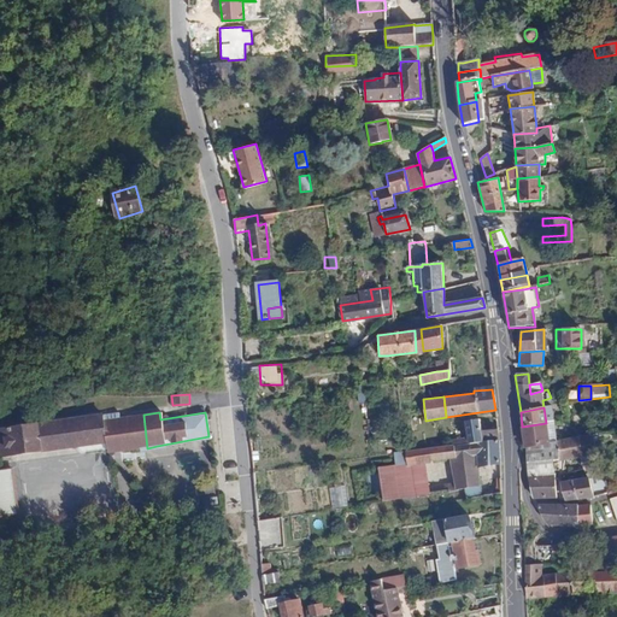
[(142,448),(134,416),(119,419),(118,413),(0,434),(0,447),(4,447),(6,462),(64,452),(106,444),(107,454),(117,453),(142,448)]
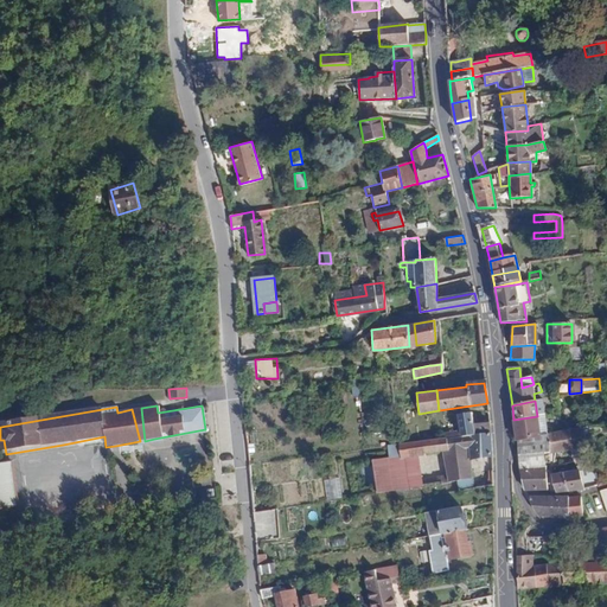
[(141,408),(132,409),(140,441),(145,441),(141,408)]
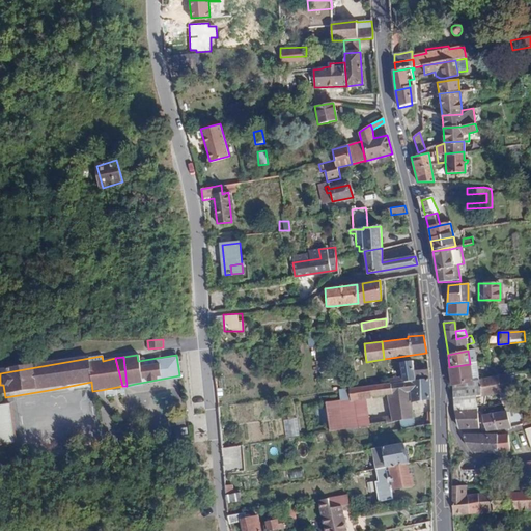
[(428,378),(427,369),(414,371),(414,361),(400,363),(402,378),(389,380),(389,383),(389,385),(402,383),(403,382),(428,378)]
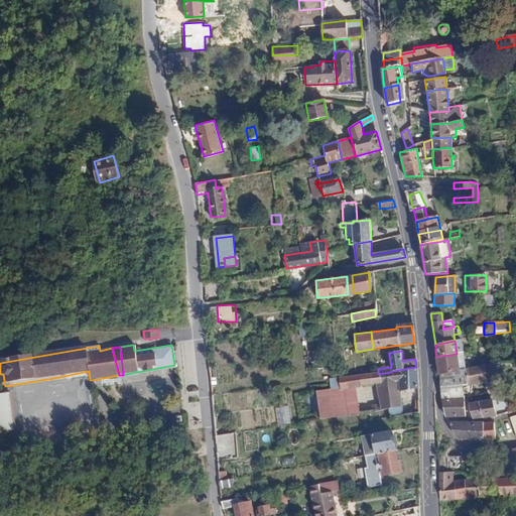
[(438,374),(440,374),(459,370),(457,354),(436,357),(438,374)]
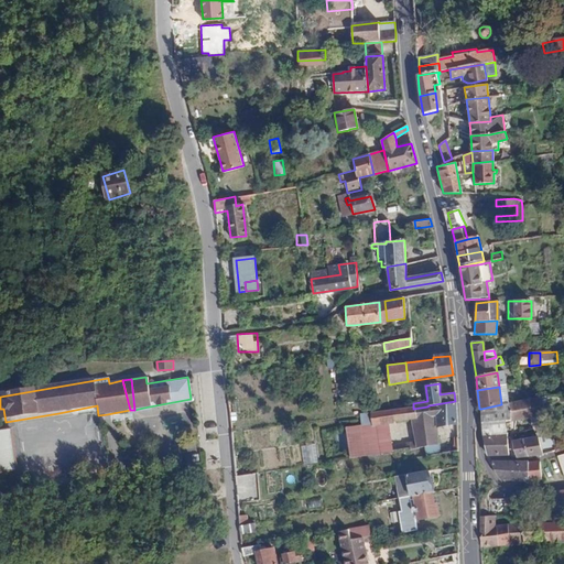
[(548,415),(545,398),(530,400),(530,419),(530,425),(532,429),(535,436),(544,434),(543,416),(548,415)]
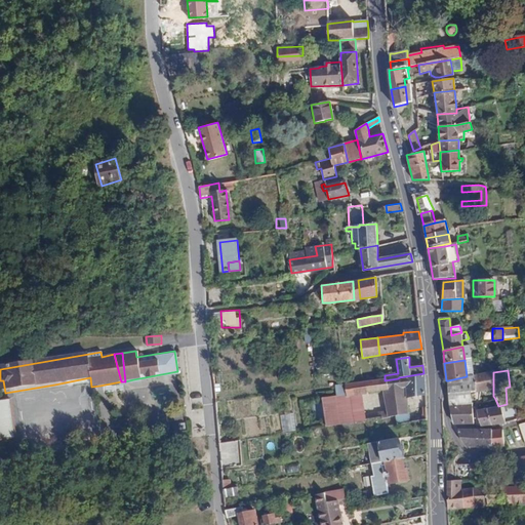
[(481,374),(474,375),(475,392),(475,393),(484,392),(493,390),(493,372),(481,374)]
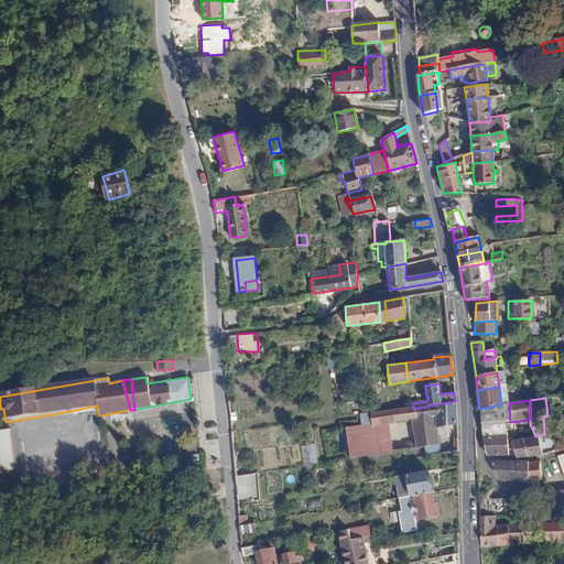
[(369,412),(371,425),(388,424),(394,423),(394,421),(411,419),(434,416),(435,426),(436,426),(456,423),(455,401),(429,405),(427,407),(413,409),(413,407),(369,412)]
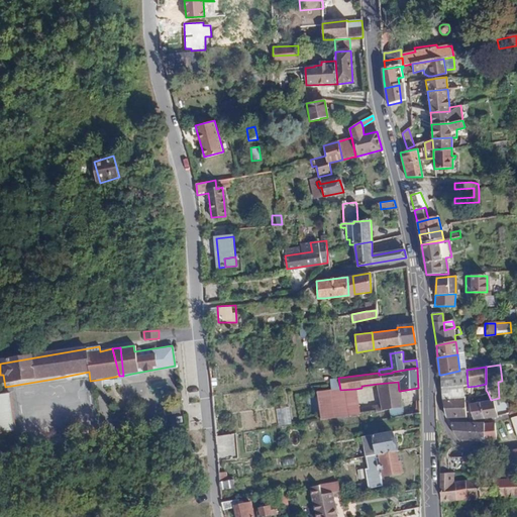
[(459,371),(441,375),(442,400),(464,398),(464,395),(463,386),(468,386),(467,370),(459,371)]
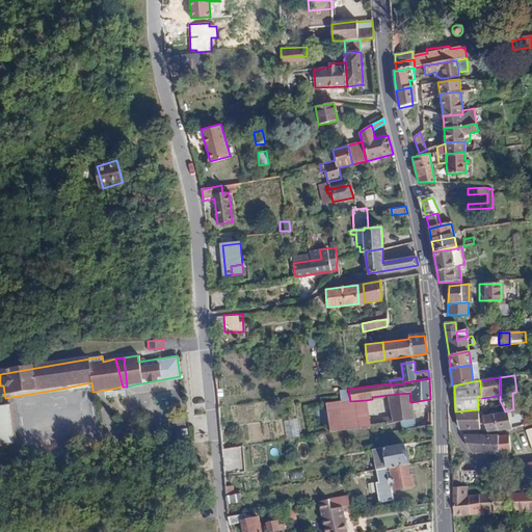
[(413,419),(411,402),(410,402),(409,393),(388,395),(391,416),(392,422),(413,419)]
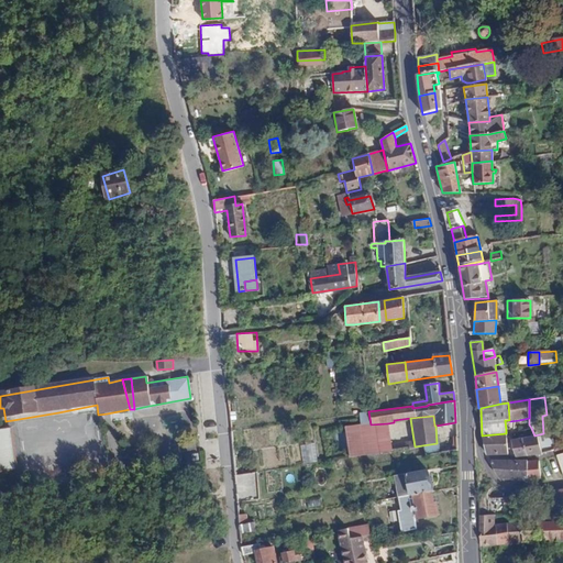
[(345,429),(350,457),(392,451),(387,423),(371,424),(345,429)]
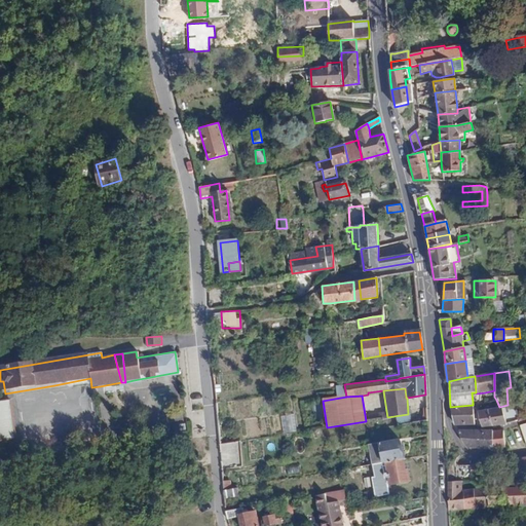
[(10,399),(0,400),(0,442),(16,441),(10,399)]
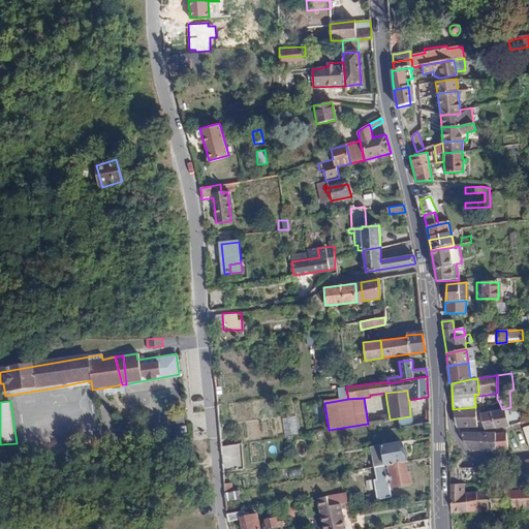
[(475,407),(453,409),(458,427),(476,427),(475,407)]
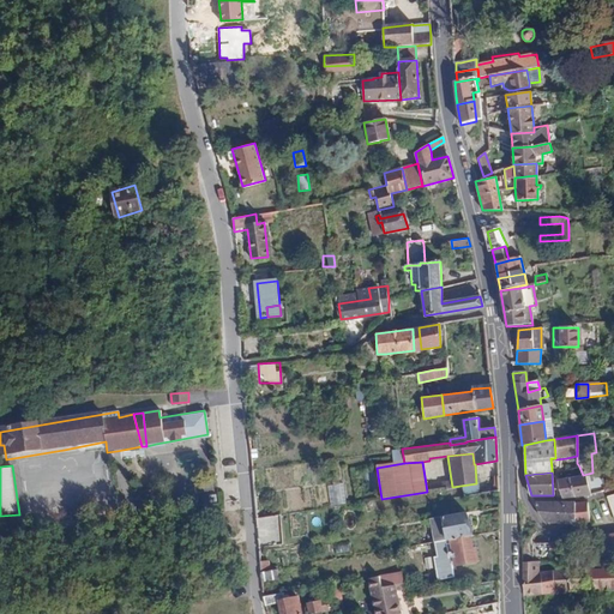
[(585,495),(590,495),(585,476),(584,476),(558,481),(563,495),(564,499),(585,495)]
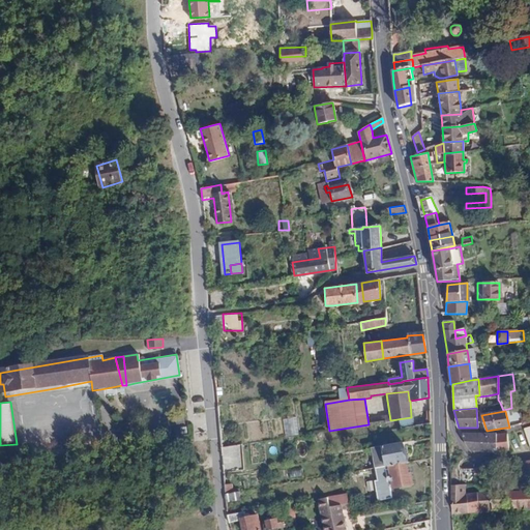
[(173,424),(172,415),(157,417),(158,427),(173,424)]
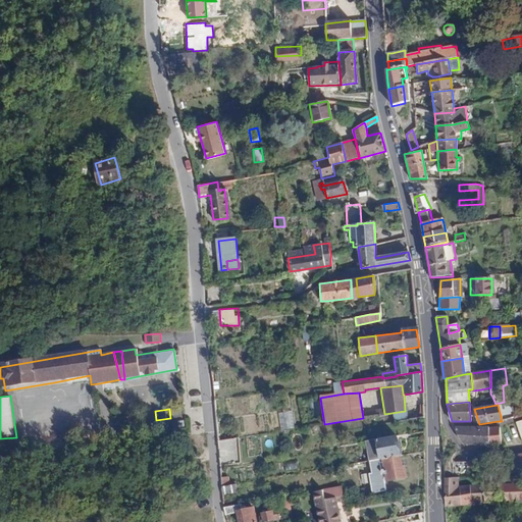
[(292,410),(278,413),(281,429),(295,427),(292,410)]
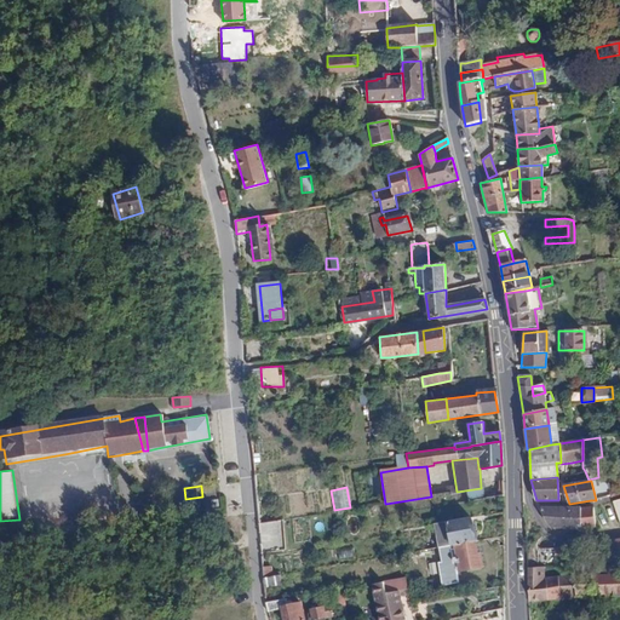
[(583,528),(580,507),(543,509),(549,524),(555,527),(577,528),(583,528)]
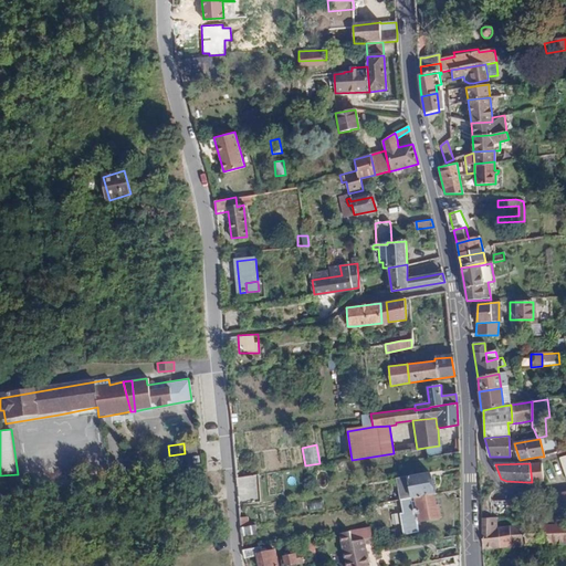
[(535,482),(543,481),(542,463),(530,463),(532,482),(533,482),(535,482)]
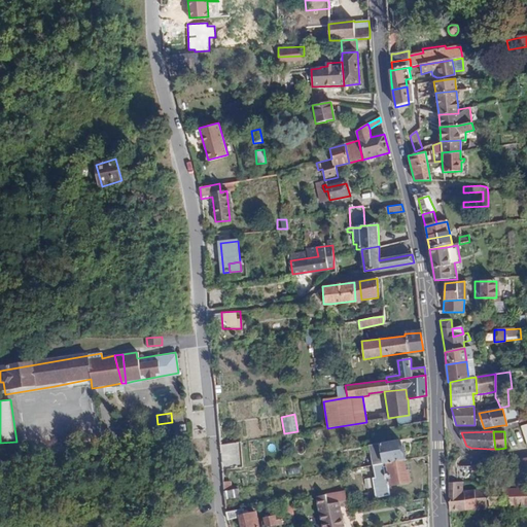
[(399,441),(370,445),(374,465),(403,460),(399,441)]
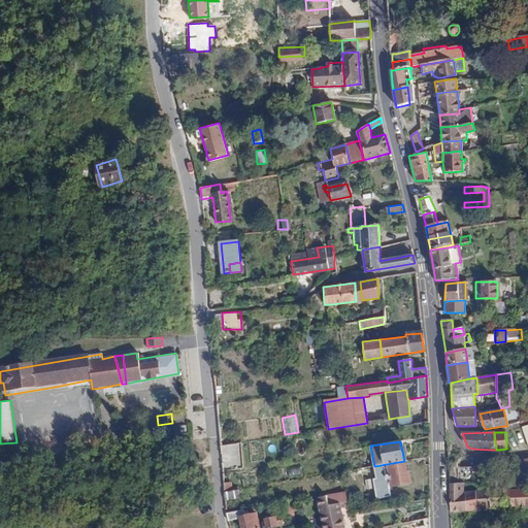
[(428,444),(428,441),(414,443),(416,454),(428,452),(428,444)]
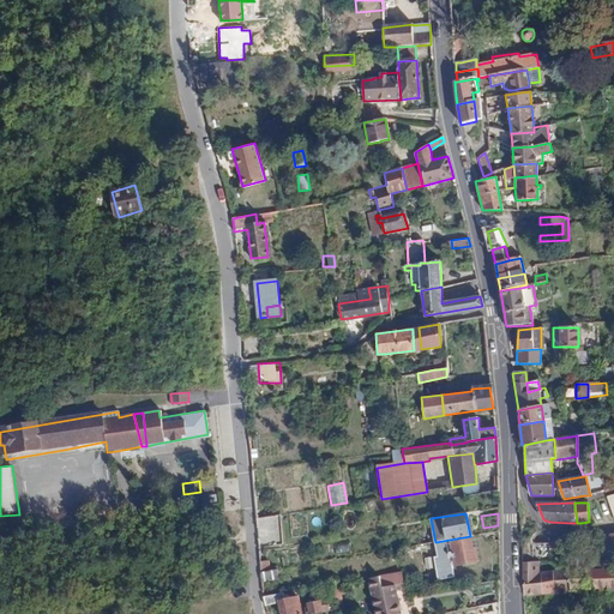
[(260,516),(262,543),(283,542),(282,515),(260,516)]
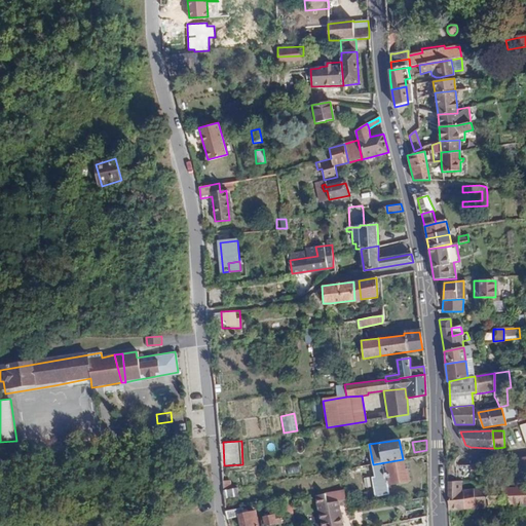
[(502,487),(502,489),(519,488),(525,487),(525,457),(514,459),(516,473),(514,486),(502,487)]
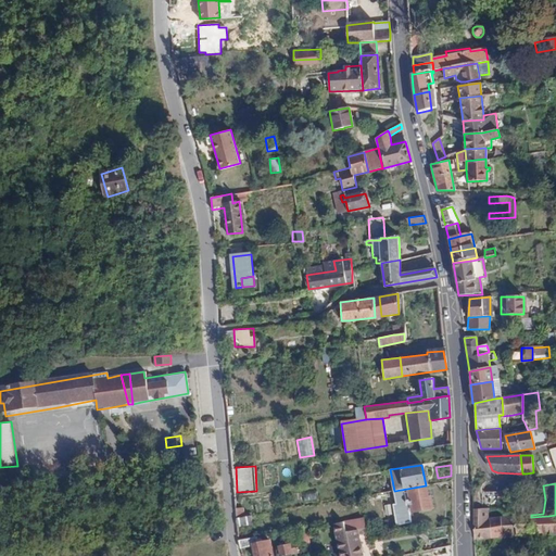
[(428,497),(426,485),(394,491),(392,491),(395,504),(392,504),(395,525),(411,522),(408,513),(432,508),(431,497),(428,497)]
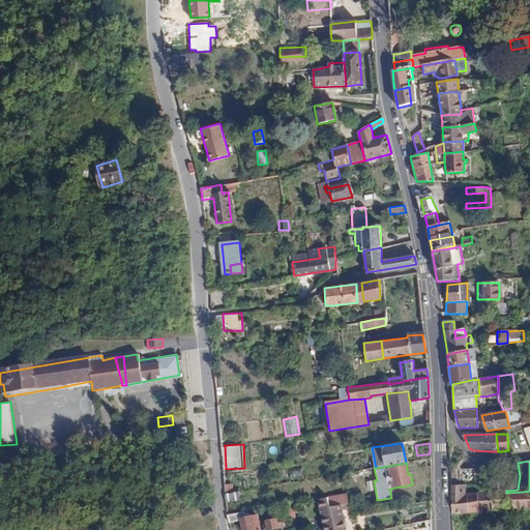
[(491,493),(492,510),(507,509),(506,493),(506,491),(518,490),(520,476),(518,463),(507,464),(502,490),(491,491),(491,493)]
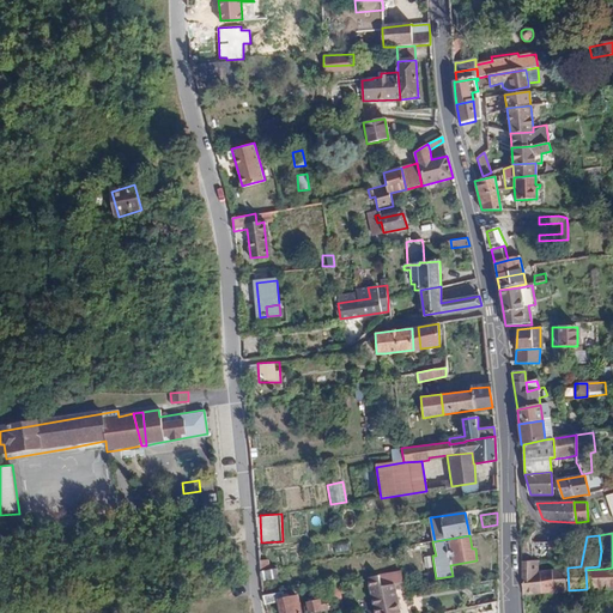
[(568,553),(568,539),(548,541),(548,556),(568,553)]
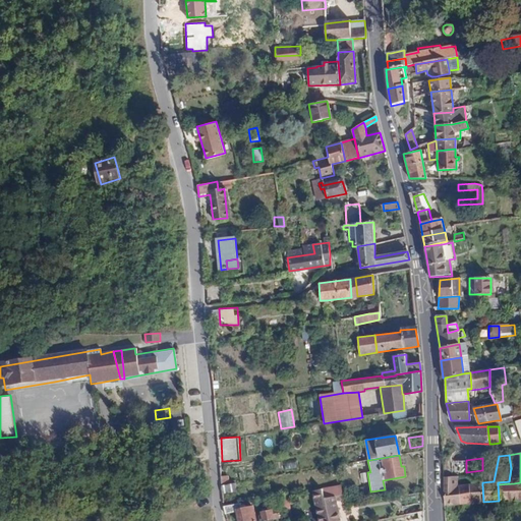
[(466,460),(460,460),(455,462),(454,462),(455,473),(466,472),(466,460)]
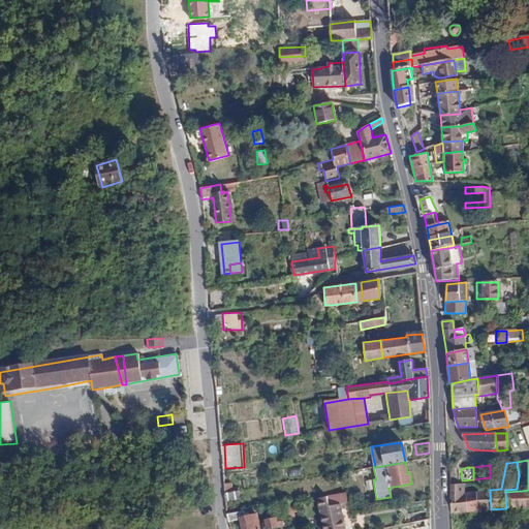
[(450,514),(491,509),(490,492),(461,493),(461,489),(466,488),(465,485),(450,486),(450,514)]
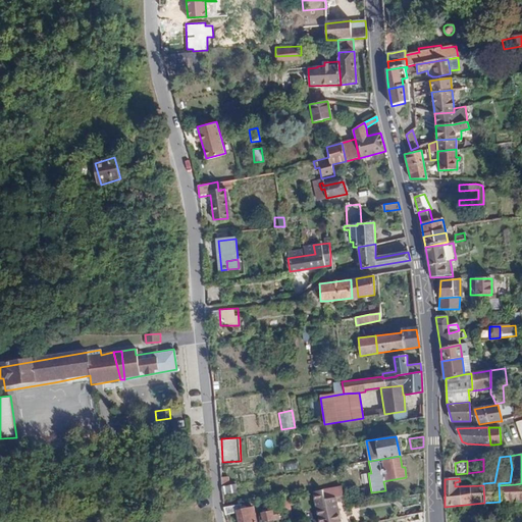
[(499,485),(500,502),(521,501),(521,483),(515,484),(499,485)]
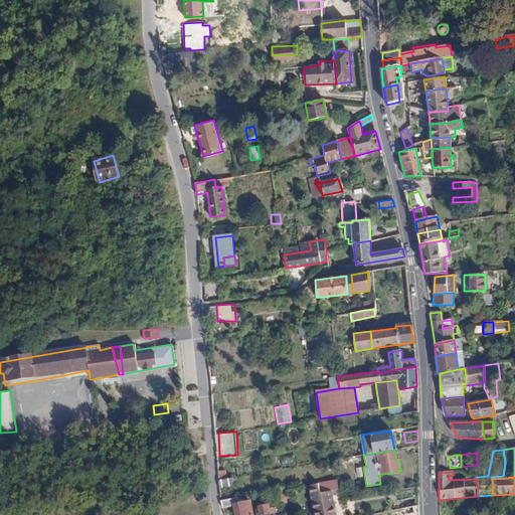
[(230,478),(218,480),(218,488),(231,486),(230,478)]
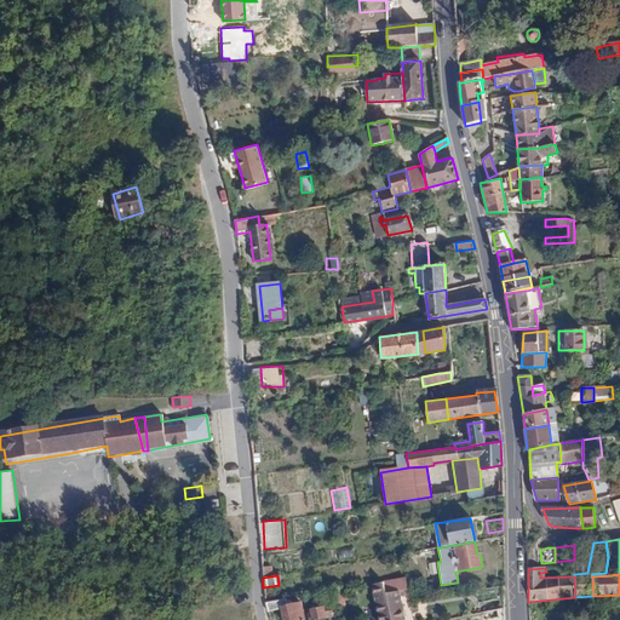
[(401,619),(403,619),(397,580),(373,585),(378,619),(401,619)]
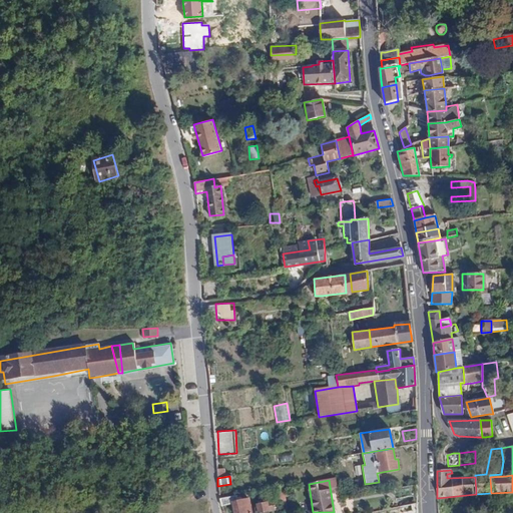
[(232,496),(219,498),(221,507),(233,504),(232,496)]
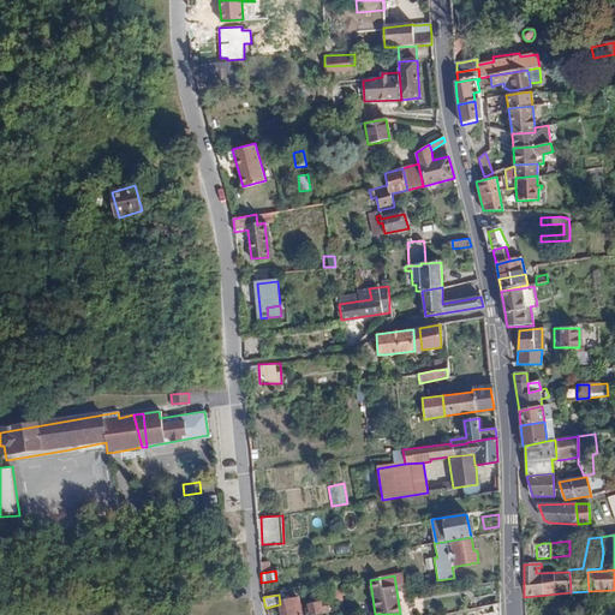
[(282,595),(279,595),(280,604),(281,614),(300,614),(298,599),(293,599),(292,597),(282,598),(282,595)]
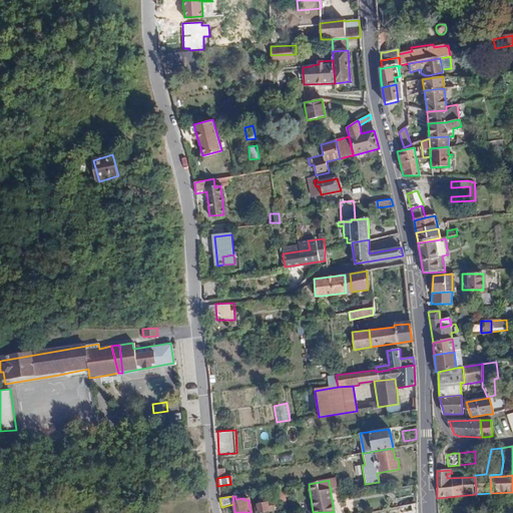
[(275,509),(273,499),(257,502),(259,512),(275,509)]
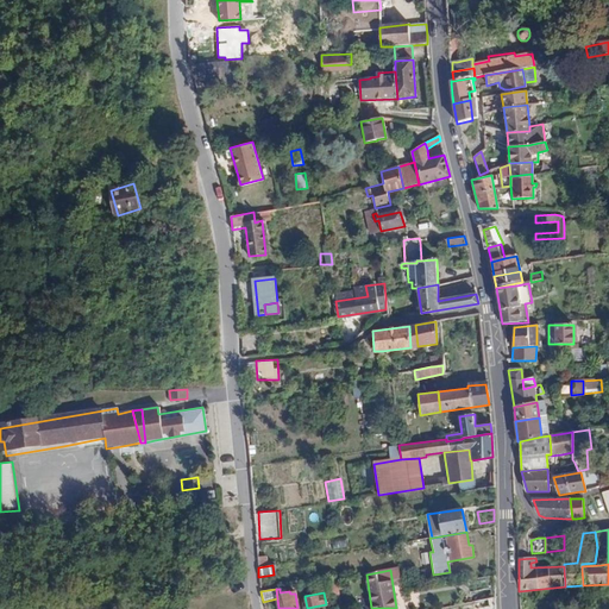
All buildings are outlined.
